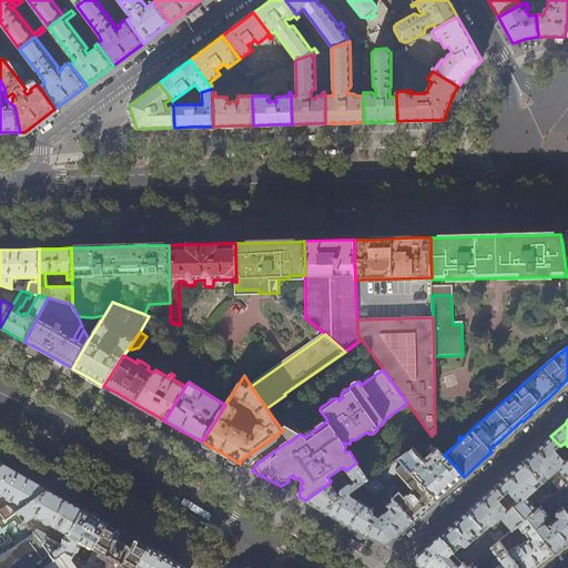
[(445,425),(435,433),(432,436),(428,437),(436,446),(438,436),(448,429),(445,425)]
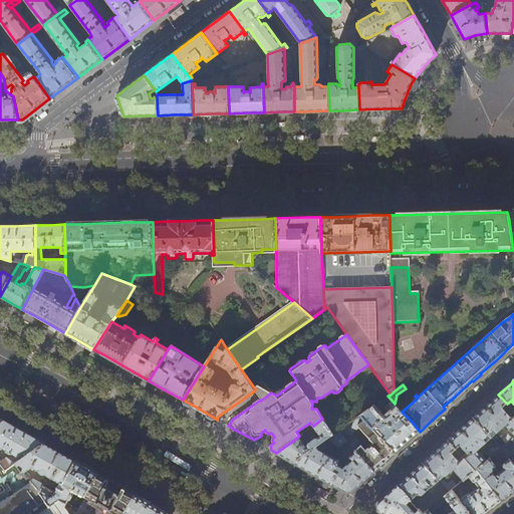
[(262,400),(271,393),(258,386),(254,388),(256,390),(255,391),(262,400)]
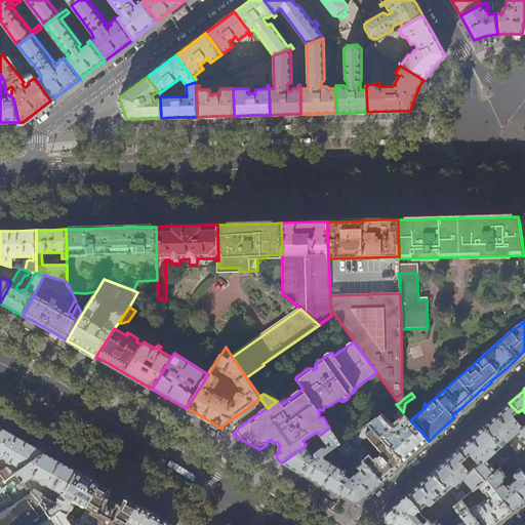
[(338,416),(339,410),(334,402),(328,406),(324,406),(323,409),(323,410),(317,409),(319,412),(318,417),(323,417),(327,425),(338,416)]
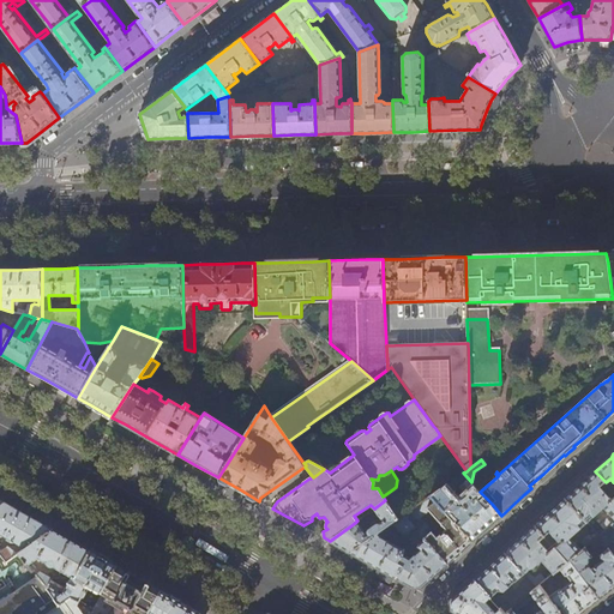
[(601,487),(606,482),(595,471),(581,485),(565,499),(588,523),(605,509),(613,519),(613,497),(612,500),(601,487)]
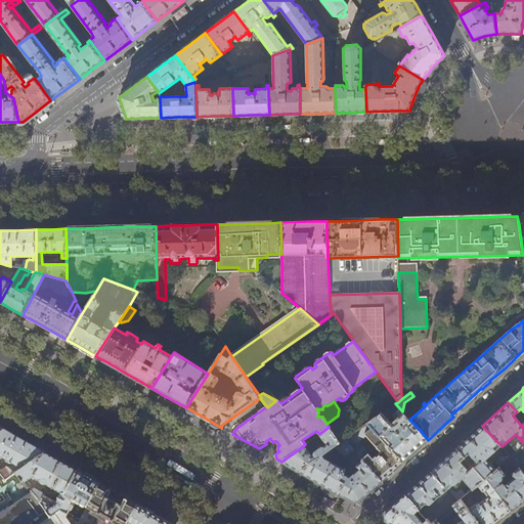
[(415,451),(428,440),(420,430),(415,434),(406,426),(411,422),(409,420),(405,416),(398,422),(397,421),(391,426),(381,413),(380,413),(368,423),(382,438),(384,437),(384,435),(387,436),(388,437),(387,439),(389,441),(391,440),(394,444),(390,447),(403,462),(415,451)]
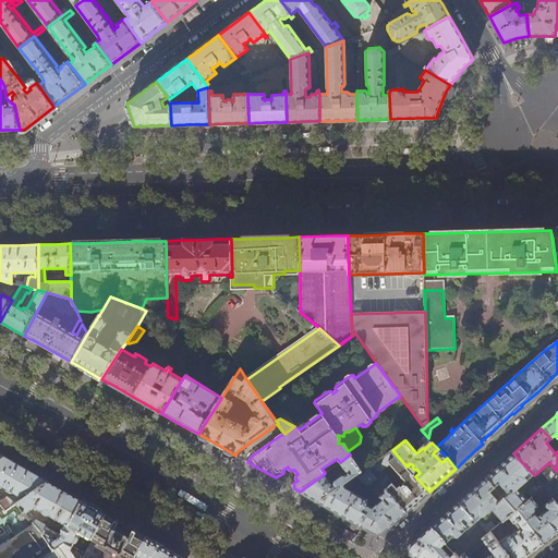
[(392,450),(367,468),(378,480),(407,512),(419,501),(429,492),(415,476),(407,466),(392,450)]
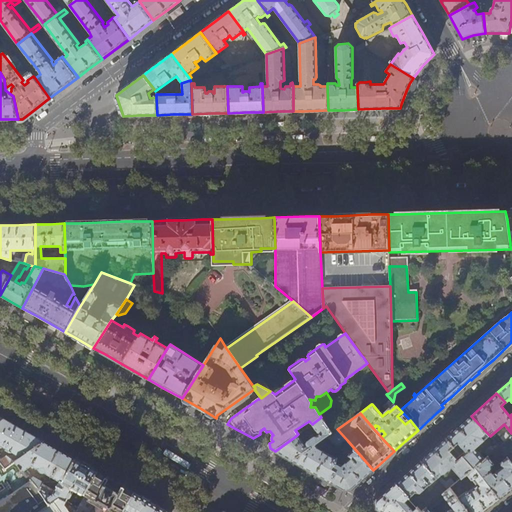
[(0,511),(39,511),(50,504),(42,494),(39,490),(31,481),(0,502),(0,421),(4,419),(0,416),(0,511)]
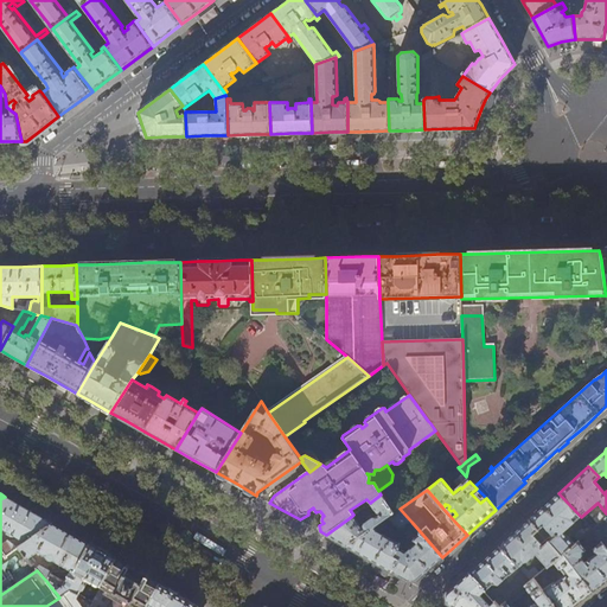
[(564,531),(581,517),(558,493),(543,506),(529,519),(544,536),(549,532),(554,537),(549,542),(561,556),(563,554),(575,544),(564,531)]
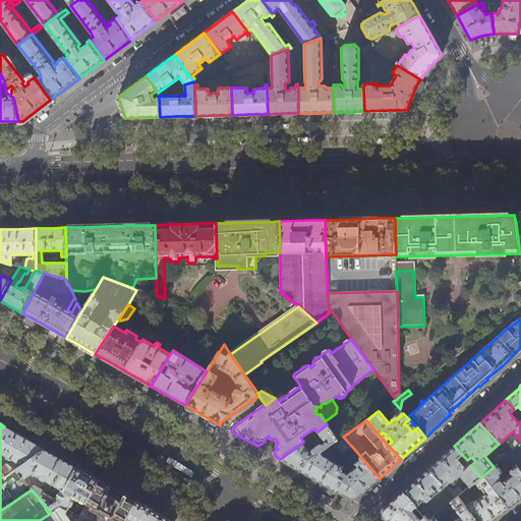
[(335,443),(338,441),(327,424),(317,431),(325,443),(322,445),(320,445),(312,450),(312,451),(312,453),(309,448),(307,449),(302,443),(298,446),(280,459),(289,464),(298,469),(300,467),(322,452),(335,443)]
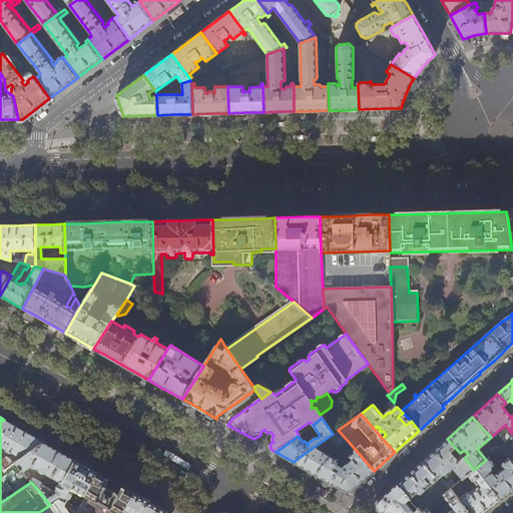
[(44,442),(31,435),(12,424),(4,420),(0,422),(0,463),(5,470),(15,463),(15,462),(44,442)]
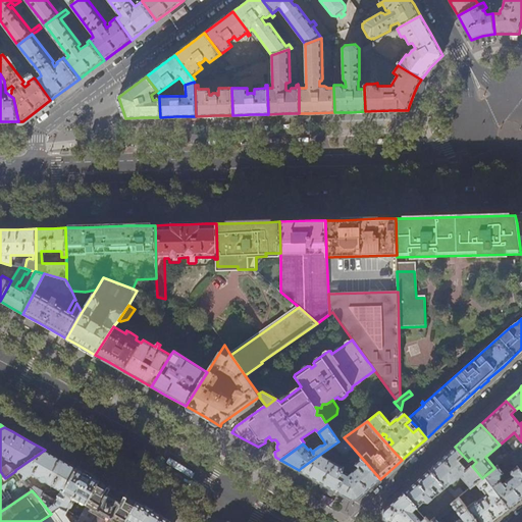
[(354,449),(344,437),(338,441),(335,444),(347,455),(354,449)]
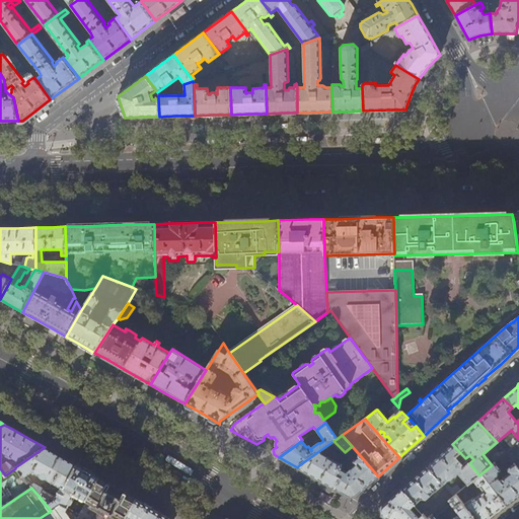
[(518,444),(514,439),(506,446),(507,447),(504,450),(506,453),(513,448),(518,444)]
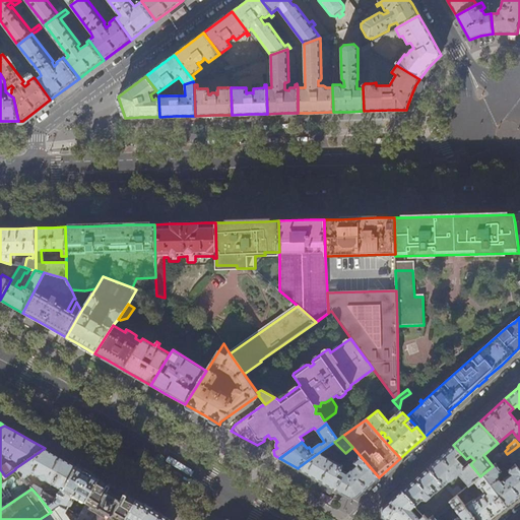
[(462,463),(466,459),(453,445),(439,457),(428,468),(444,486),(450,481),(451,481),(459,474),(469,486),(470,484),(474,481),(480,476),(470,464),(466,467),(462,463)]
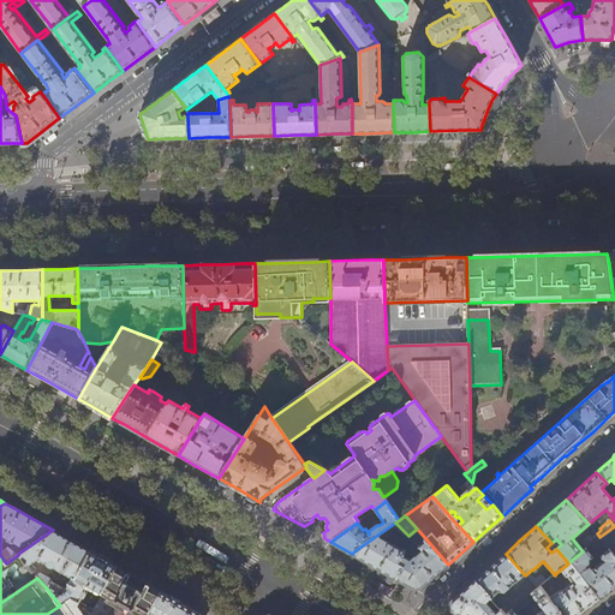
[(448,565),(417,529),(408,536),(418,548),(416,550),(418,554),(411,560),(404,555),(399,563),(404,567),(396,579),(405,584),(413,589),(423,587),(431,580),(448,565)]
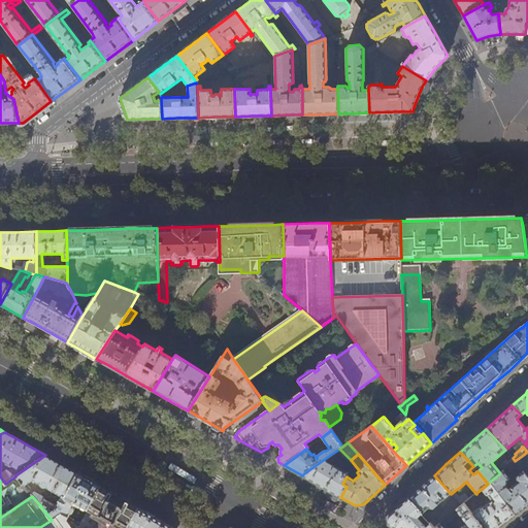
[(63,464),(45,455),(15,475),(15,476),(24,486),(33,481),(38,483),(35,485),(41,488),(42,487),(45,487),(62,496),(64,497),(66,496),(79,473),(63,464)]
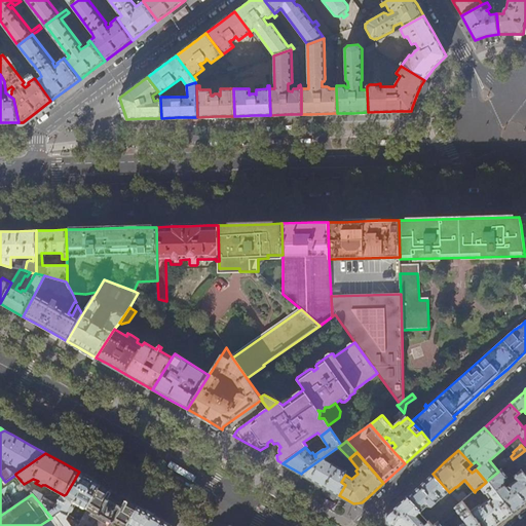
[(523,458),(520,454),(513,459),(518,465),(521,468),(524,466),(520,460),(523,458)]
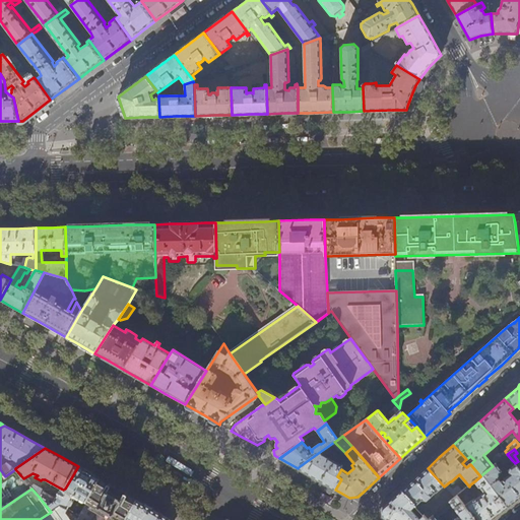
[(324,455),(321,451),(300,466),(298,468),(317,479),(335,490),(341,479),(337,476),(341,469),(343,466),(324,455)]
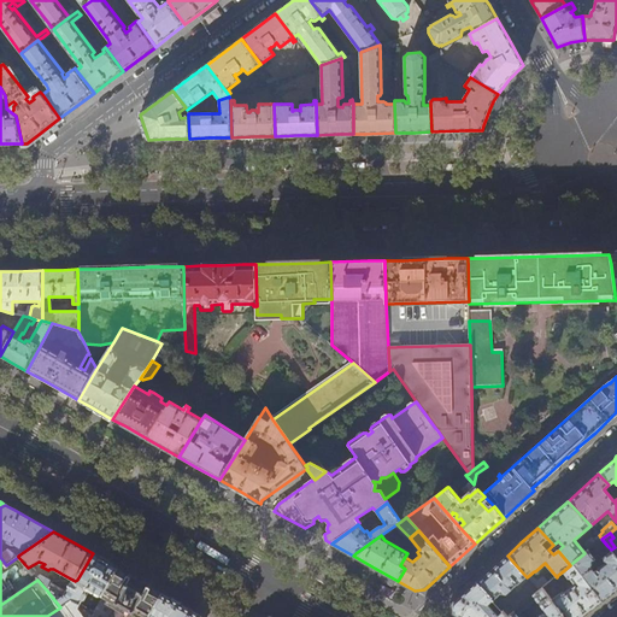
[(593,546),(601,539),(599,535),(595,539),(593,536),(583,544),(588,550),(593,546)]
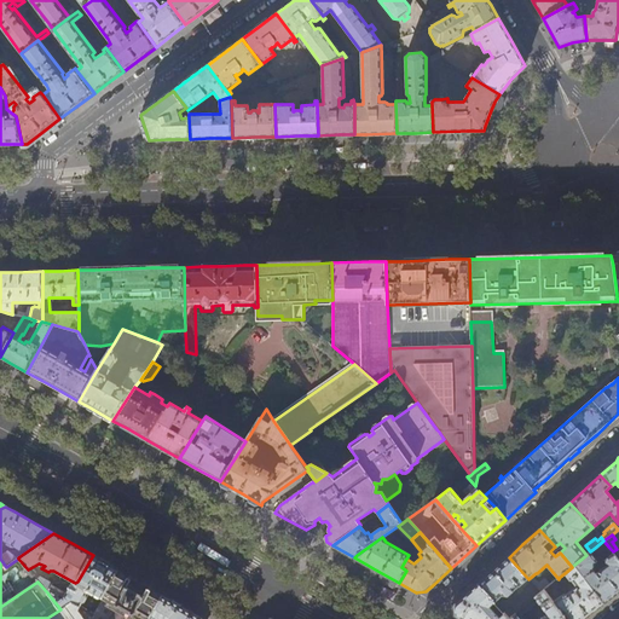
[(607,550),(609,548),(603,541),(595,548),(599,553),(606,548),(607,550)]
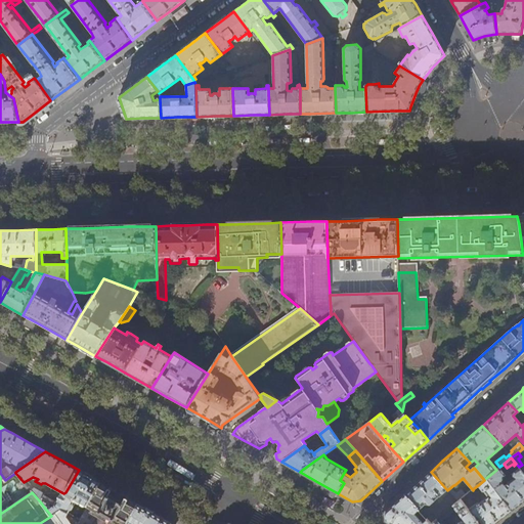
[(499,467),(496,470),(486,478),(511,511),(522,501),(523,499),(523,474),(520,469),(512,474),(512,475),(515,478),(505,486),(503,484),(504,477),(505,476),(506,475),(499,467)]
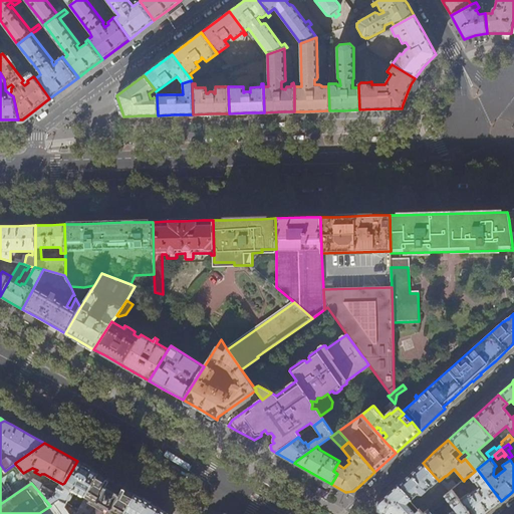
[(88,467),(77,461),(64,483),(62,484),(60,483),(55,493),(43,486),(39,492),(42,496),(50,506),(60,500),(67,504),(69,500),(70,500),(74,493),(84,498),(85,497),(98,473),(88,467)]
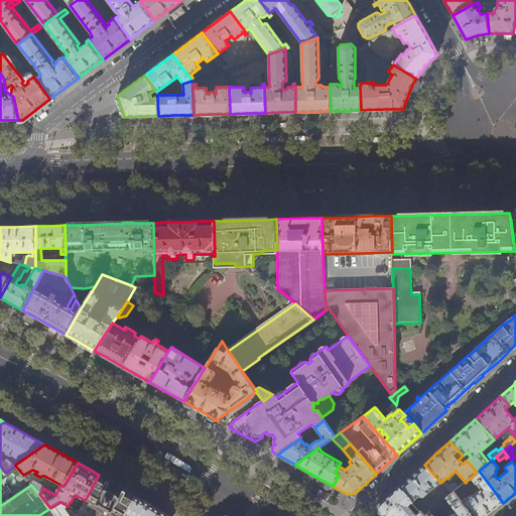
[(433,490),(440,483),(424,465),(411,476),(399,487),(413,502),(419,497),(423,498),(426,495),(428,497),(431,494),(430,492),(433,489),(433,490)]
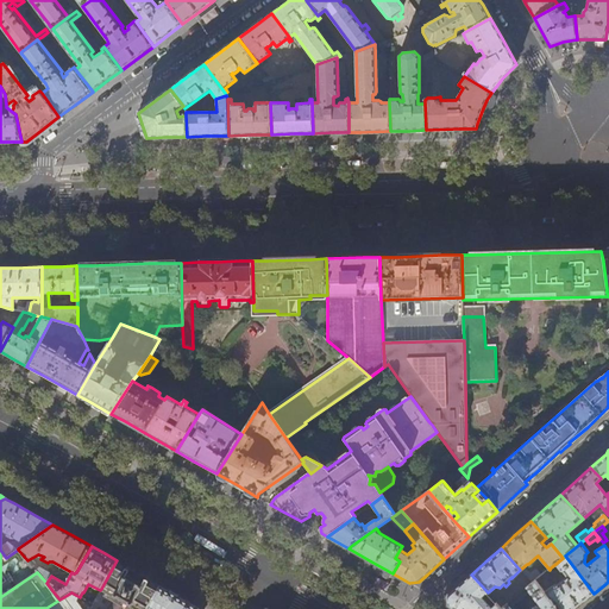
[(594,594),(565,556),(563,558),(556,564),(562,571),(563,571),(567,577),(557,584),(553,585),(545,592),(557,608),(572,608),(578,606),(594,594)]
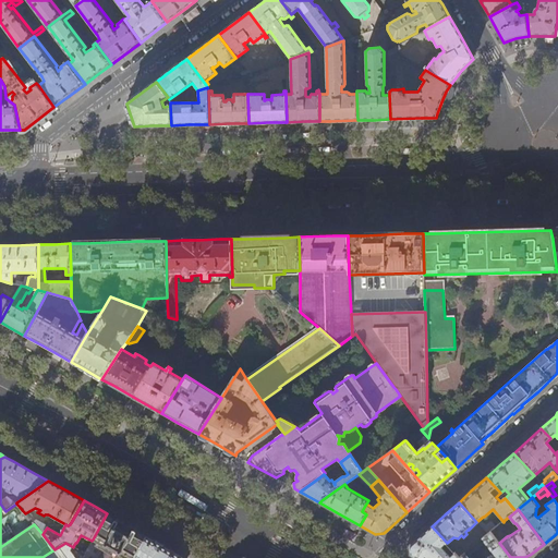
[(126,525),(107,513),(93,540),(98,543),(96,546),(105,550),(98,557),(76,557),(71,549),(73,547),(65,543),(55,549),(43,557),(112,557),(114,556),(118,557),(134,557),(147,536),(126,525)]
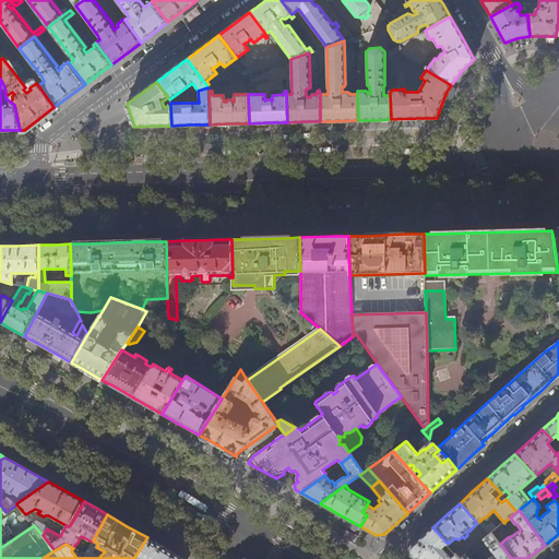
[(508,524),(506,521),(504,523),(498,528),(491,533),(494,536),(508,524)]
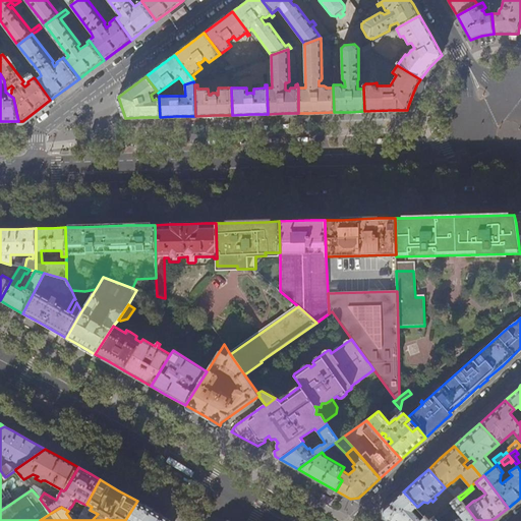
[(34,486),(31,487),(32,489),(40,499),(44,493),(44,491),(41,489),(37,487),(34,486)]
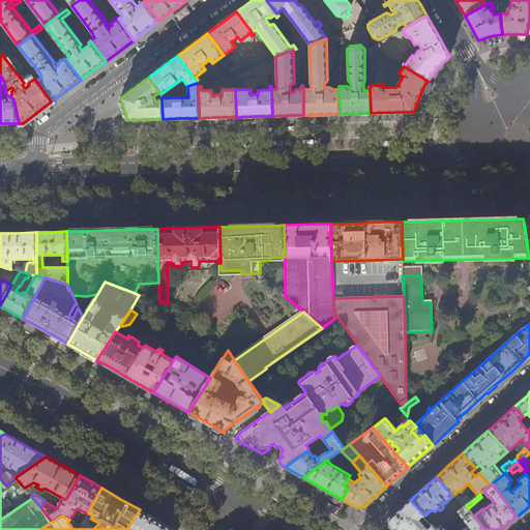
[(466,505),(472,501),(468,496),(462,501),(459,496),(455,499),(463,508),(466,505)]
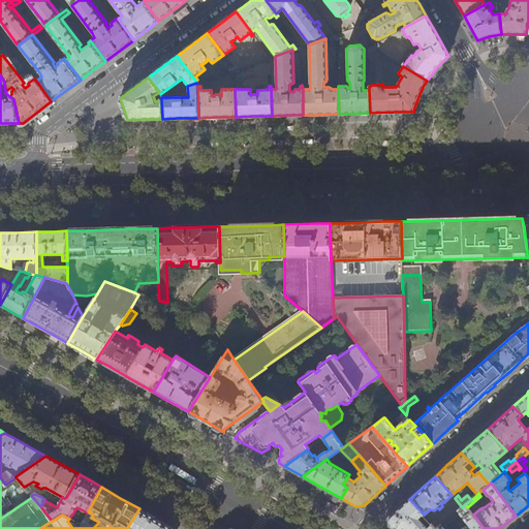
[(418,519),(424,515),(409,499),(399,508),(389,518),(390,525),(395,528),(435,528),(436,528),(432,524),(427,528),(418,519)]
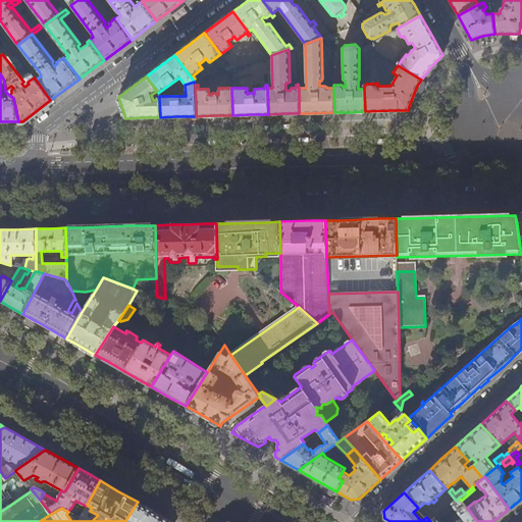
[(461,501),(459,498),(456,501),(452,504),(462,517),(455,521),(477,521),(467,508),(461,501)]
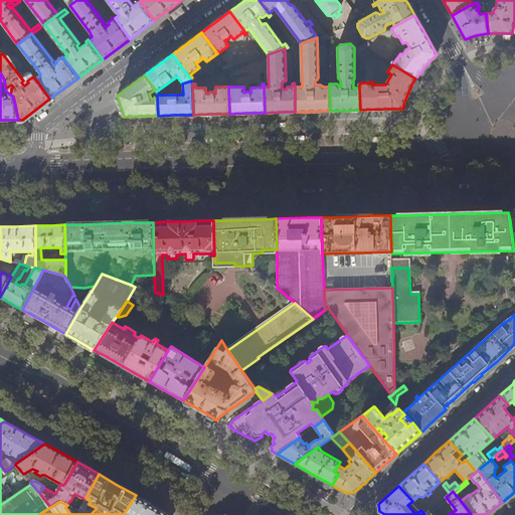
[(124,514),(168,514),(169,514),(152,504),(136,495),(124,514)]
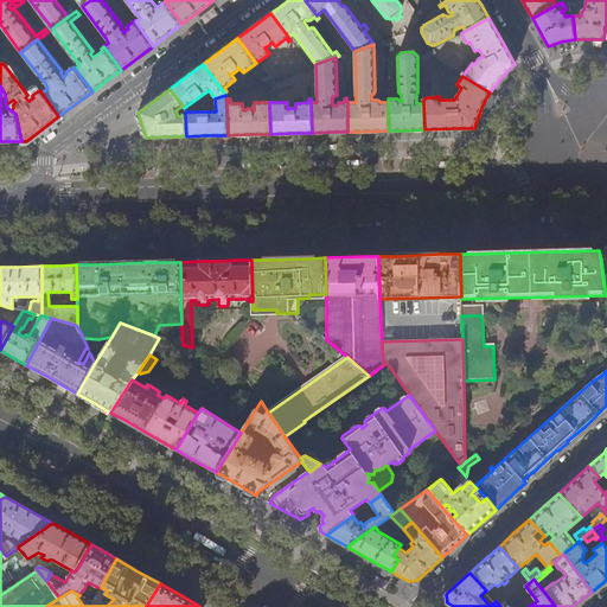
[(505,602),(508,601),(510,599),(505,593),(496,601),(500,606),(505,602)]
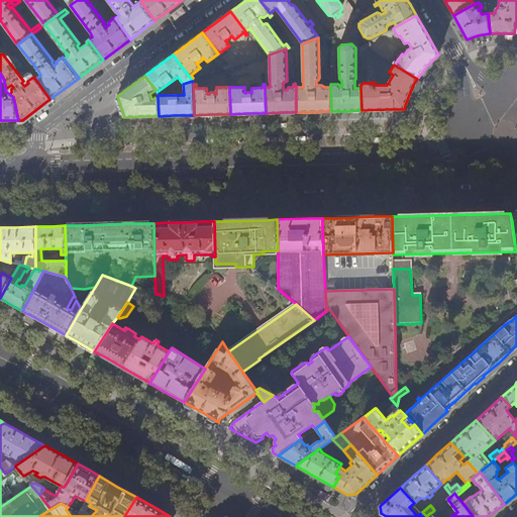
[(437,513),(443,508),(440,505),(434,510),(432,512),(435,515),(437,513)]
